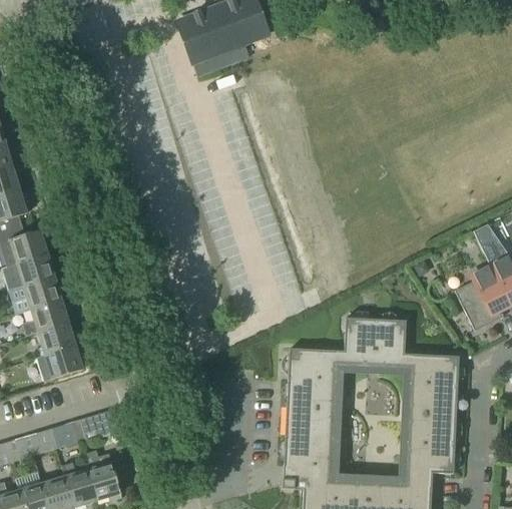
[(192,60),(268,31),(256,0),(235,0),(177,22),(192,60)]
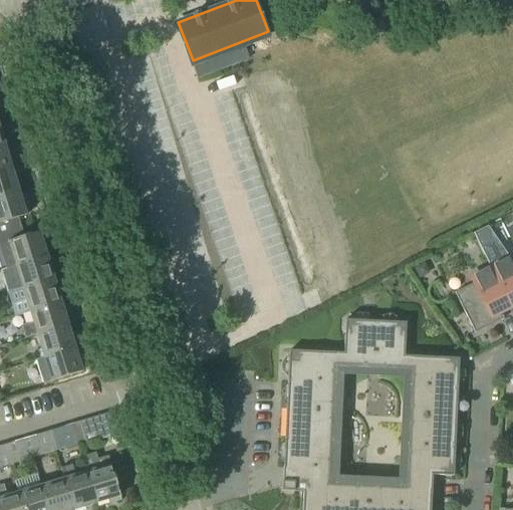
[(0,144),(0,170),(13,166),(6,143),(0,144)]
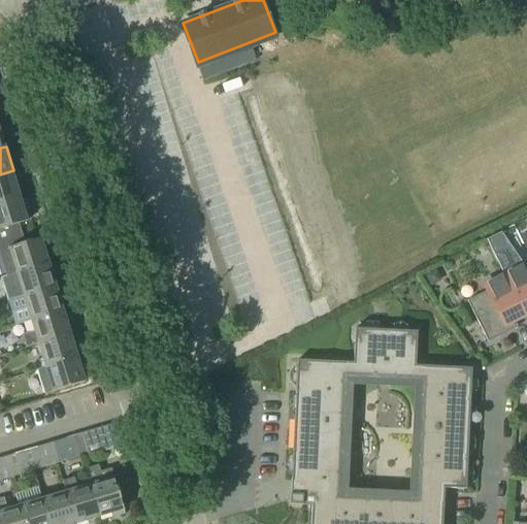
[(0,174),(0,200),(21,195),(13,170),(0,174)]
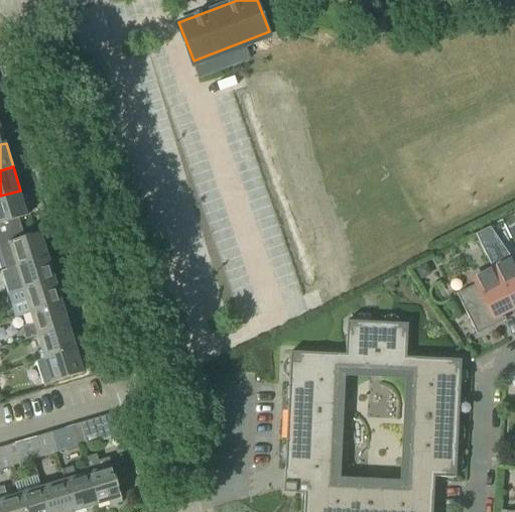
[(0,229),(21,223),(19,217),(27,214),(20,190),(0,196),(0,229)]
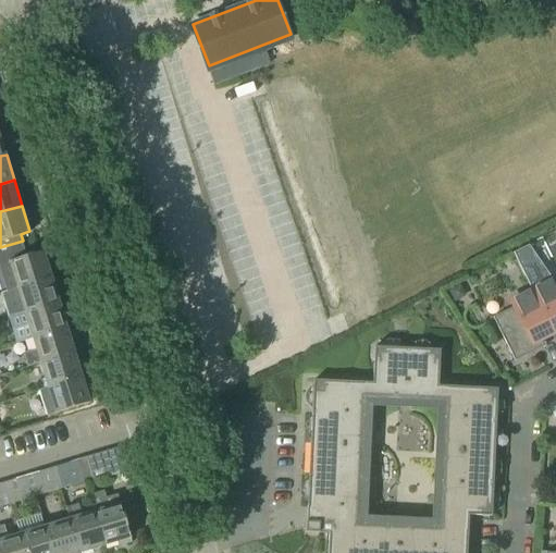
[(27,255),(23,241),(0,247),(0,263),(8,290),(17,286),(52,275),(45,249),(27,255)]
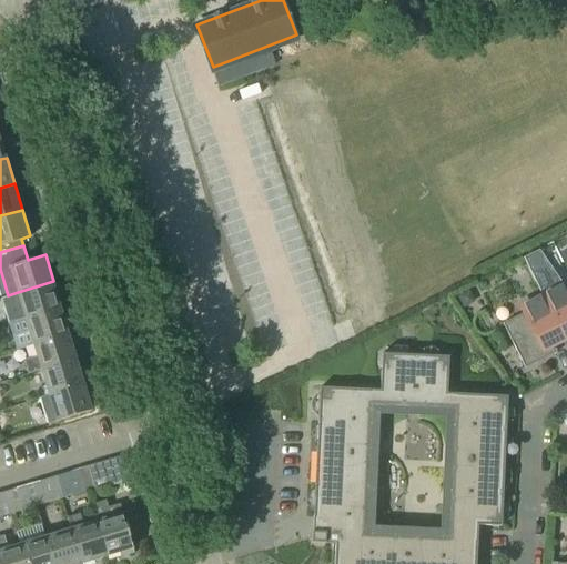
[(24,313),(26,318),(61,306),(53,281),(18,292),(24,313)]
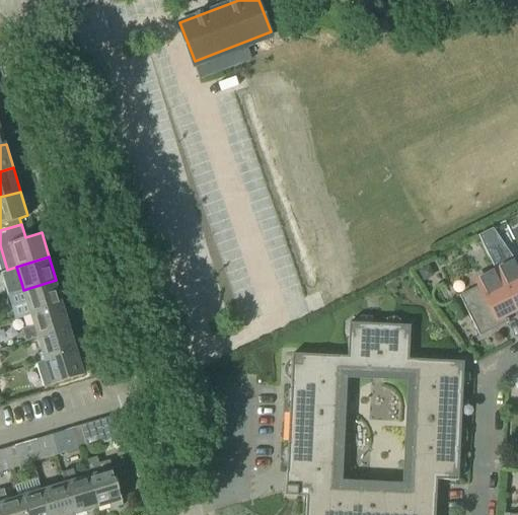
[(517,260),(516,256),(496,267),(516,307),(517,306),(517,260)]
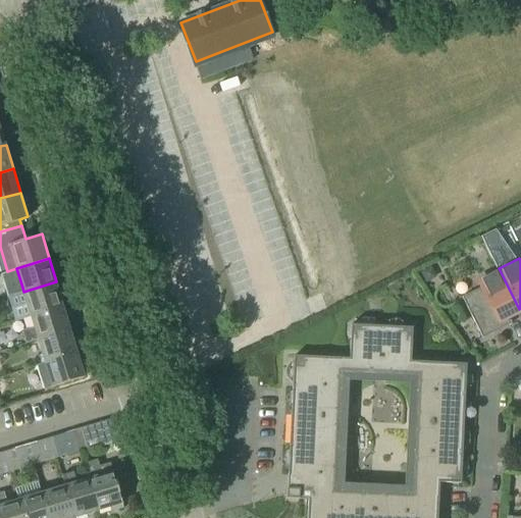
[(434,271),(431,266),(422,270),(427,279),(432,276),(434,271)]
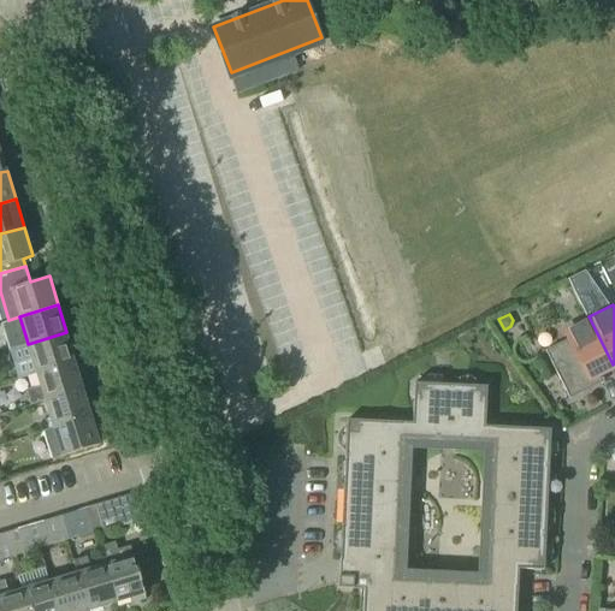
[(613,365),(589,316),(565,330),(568,337),(547,348),(571,396),(595,384),(591,377),(613,365)]
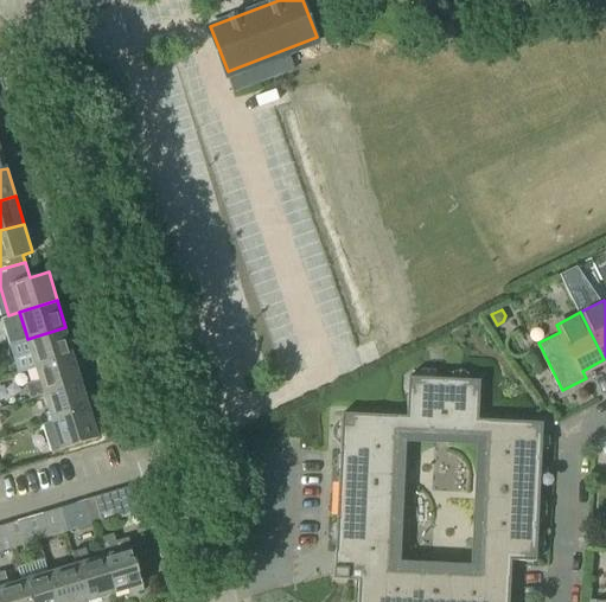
[(18,372),(36,366),(74,354),(65,327),(27,339),(10,345),(18,372)]
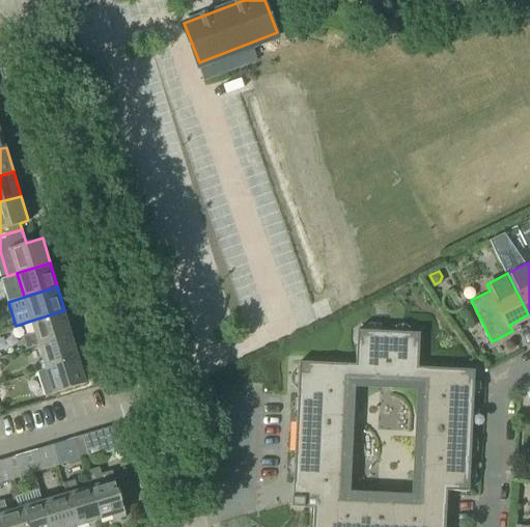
[(38,343),(38,344),(72,334),(64,310),(31,321),(34,330),(23,334),(27,347),(38,343)]
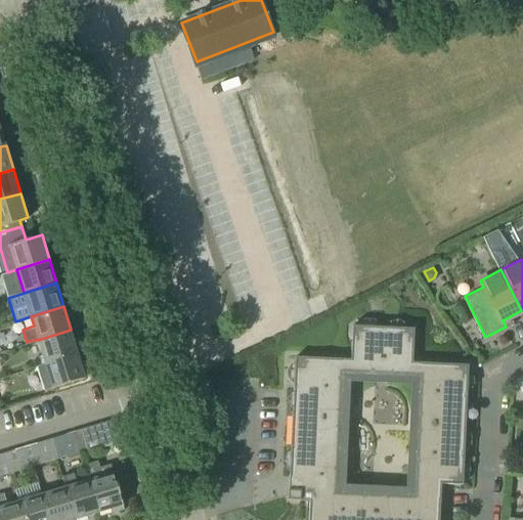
[(293,476),(292,489),(288,489),(288,499),(309,499),(308,519),(438,519),(440,482),(463,483),(468,363),(412,361),(415,327),(353,323),(351,358),(296,355),(290,475),(293,476)]
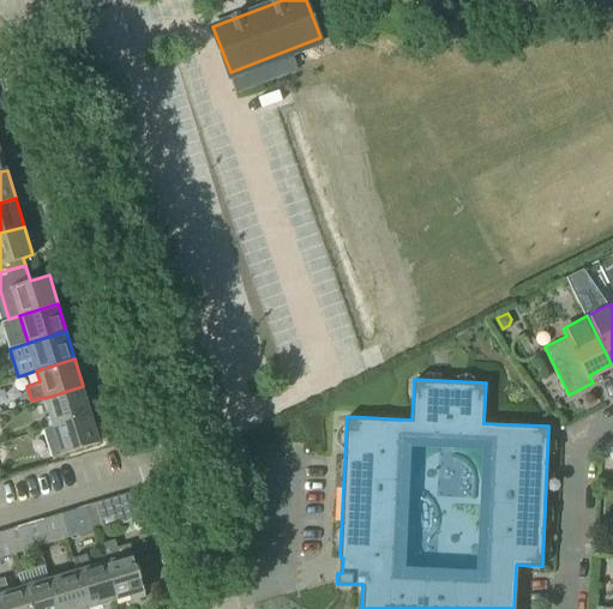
[(48,410),(53,423),(91,411),(83,386),(44,398),(48,410)]
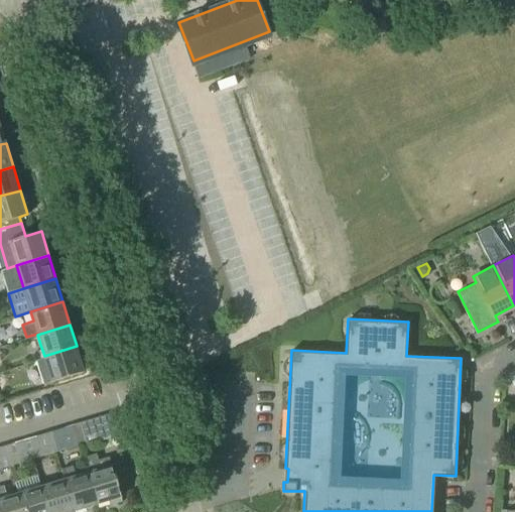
[(77,348),(77,346),(44,356),(36,359),(37,360),(44,383),(51,381),(84,371),(77,348)]
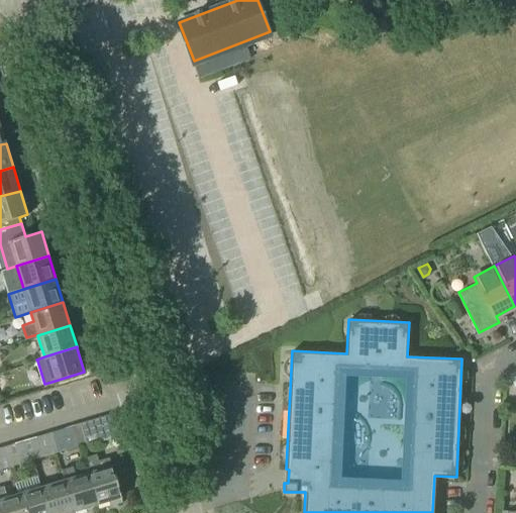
[(121,409),(0,446),(0,469),(127,430),(121,409)]
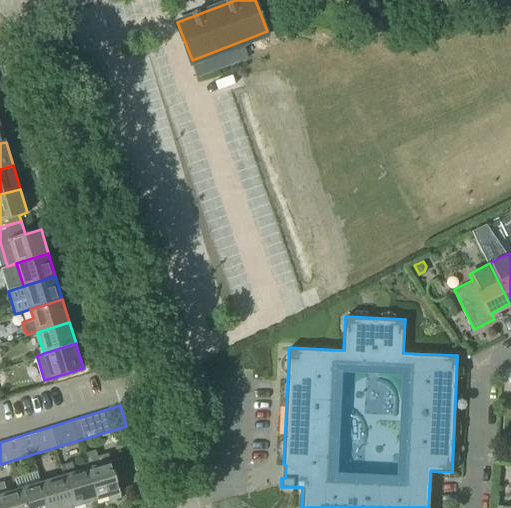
[(110,501),(121,498),(108,453),(97,456),(94,448),(82,452),(87,468),(97,500),(108,497),(110,501)]
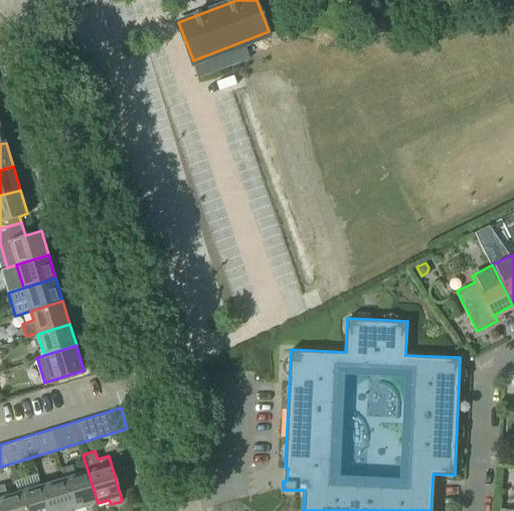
[(98,503),(88,471),(76,474),(72,462),(61,466),(64,478),(74,510),(98,503)]
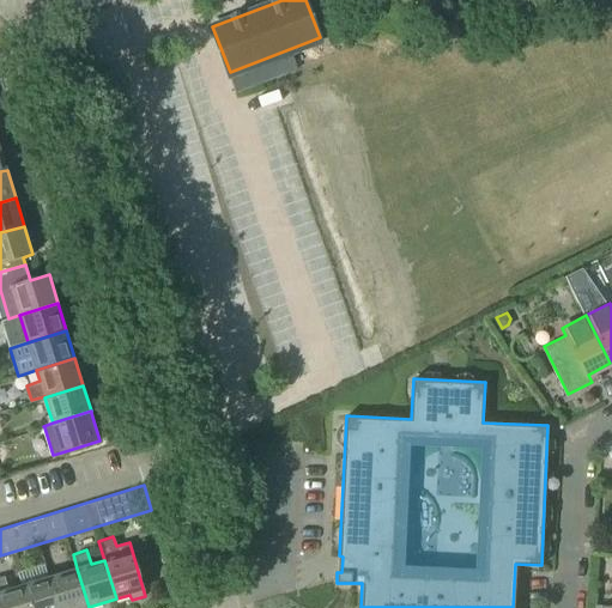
[(58,607),(85,607),(89,607),(77,569),(49,577),(58,607)]
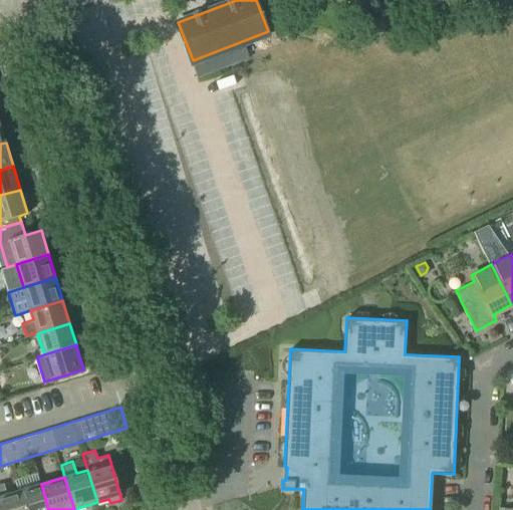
[(23,509),(18,491),(7,494),(4,482),(0,483),(0,509),(23,509)]
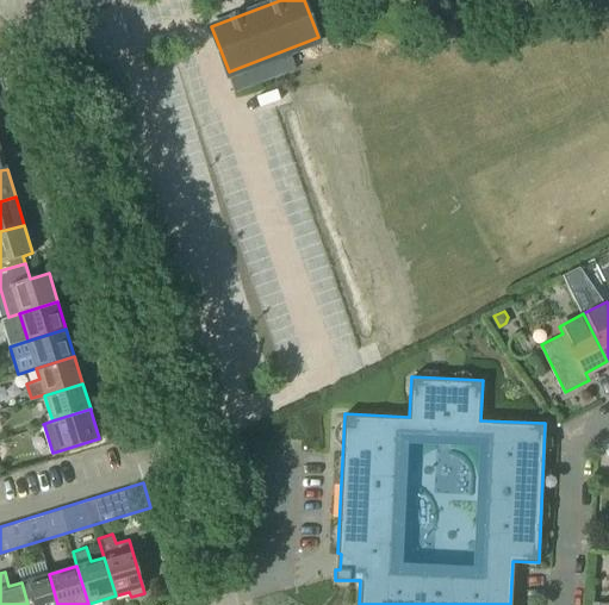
[(28,604),(57,604),(49,574),(22,582),(28,604)]
